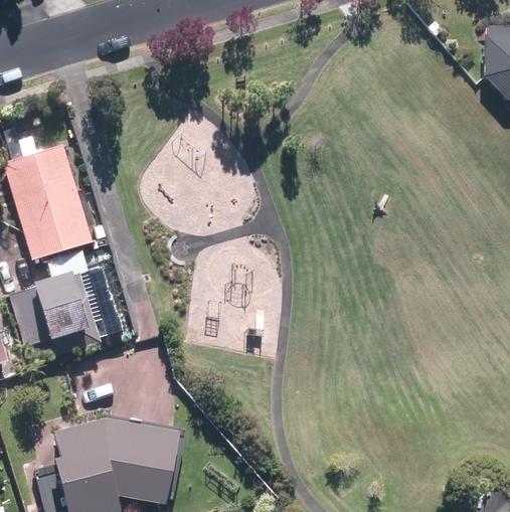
[(509,35),(472,34),(471,84),(493,107),(509,107),(509,35)]
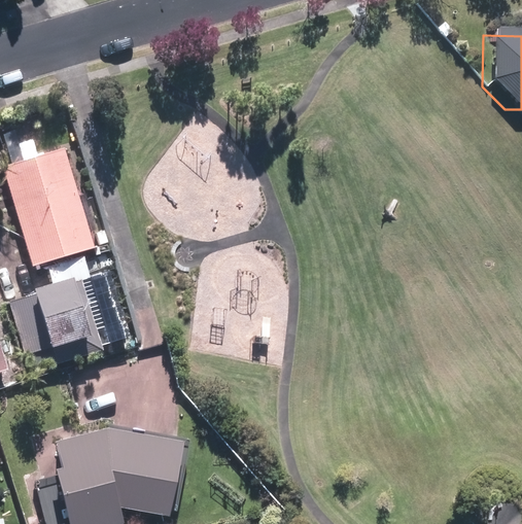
[(14,174),(5,177),(33,266),(95,247),(64,149),(11,166),(14,174)]
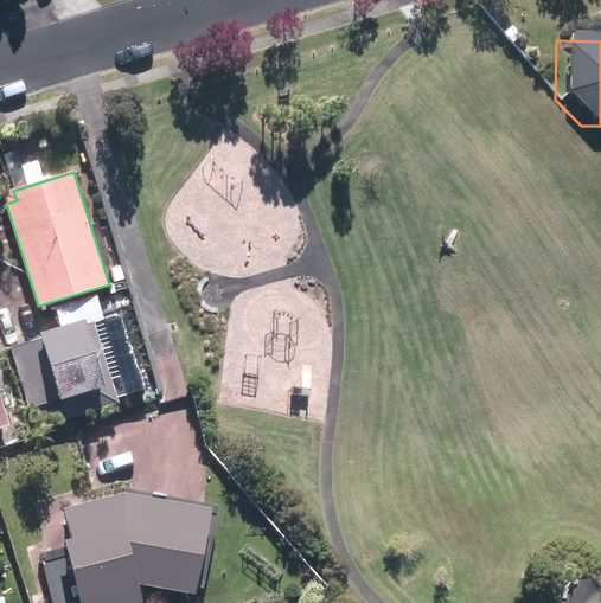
[(7,347),(29,409),(64,397),(69,414),(115,398),(87,316),(42,331),(44,335),(7,347)]
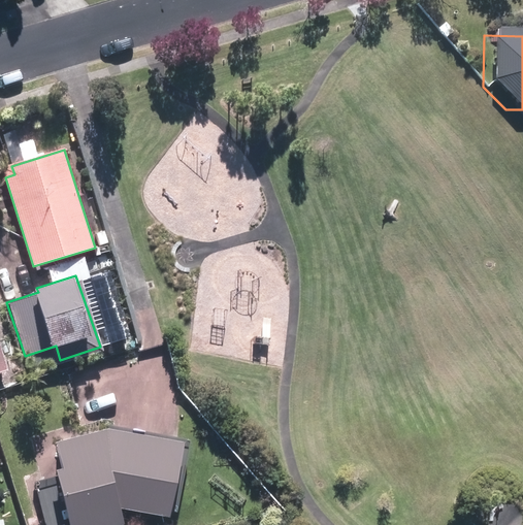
[(115,524),(124,522),(119,505),(171,515),(185,439),(110,426),(58,440),(66,466),(59,468),(73,524),(115,524)]
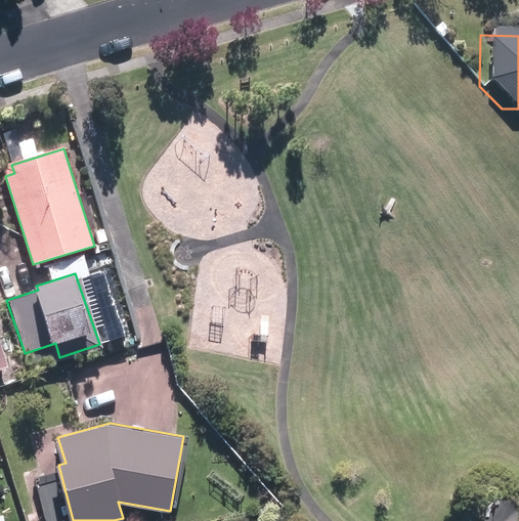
All buildings are outlined.
